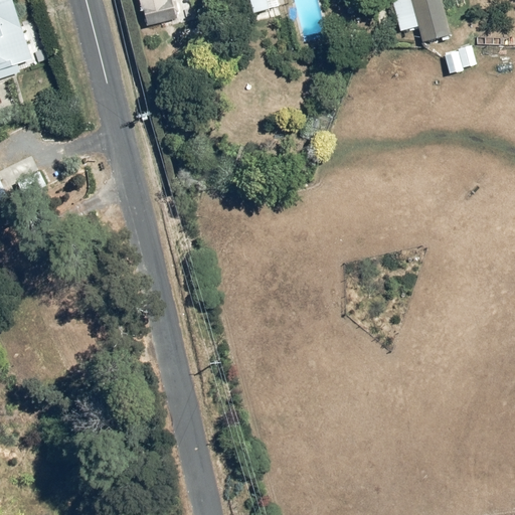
[(0,0),(0,78),(49,63),(35,21),(20,26),(11,0),(0,0)]
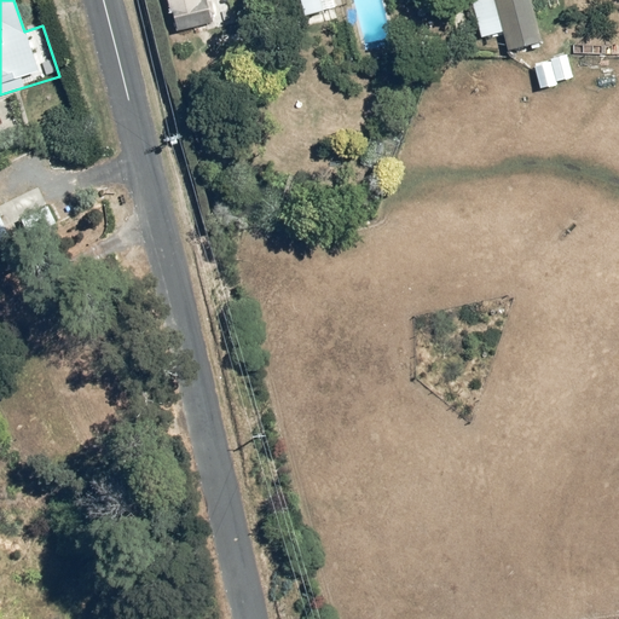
[(166,0),(174,34),(221,23),(215,0),(166,0)]
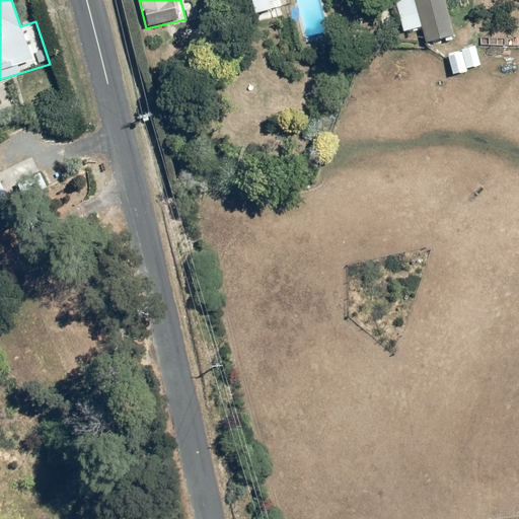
[(246,0),(250,14),(278,7),(276,0),(246,0)]
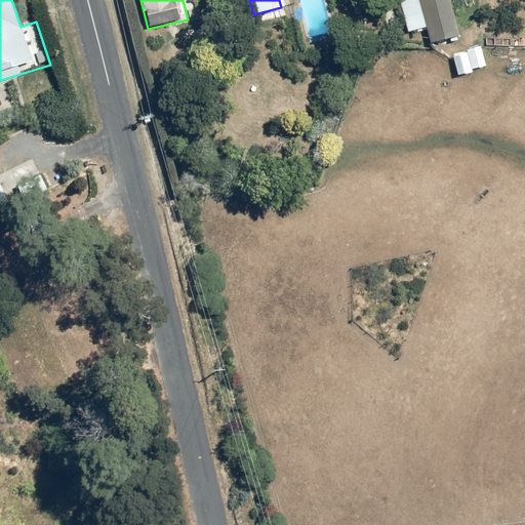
[(426,28),(430,44),(448,39),(449,43),(461,40),(451,0),(397,0),(406,33),(426,28)]
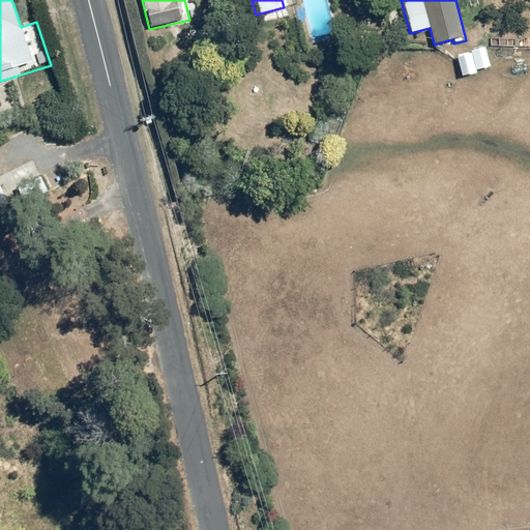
[(469,47),(474,70),(491,67),(486,43),(469,47)]
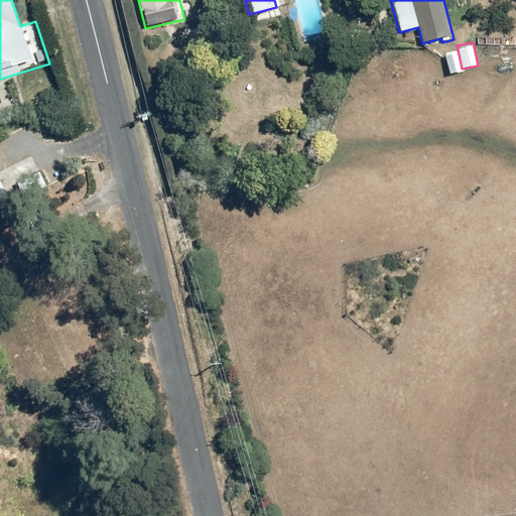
All buildings are outlined.
